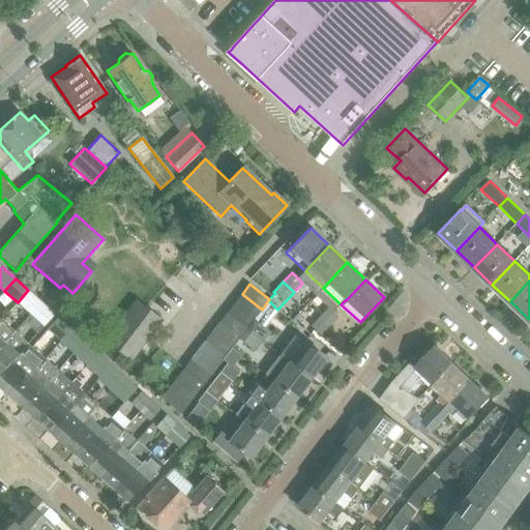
[(18,302),(30,315),(41,301),(28,290),(18,302)]
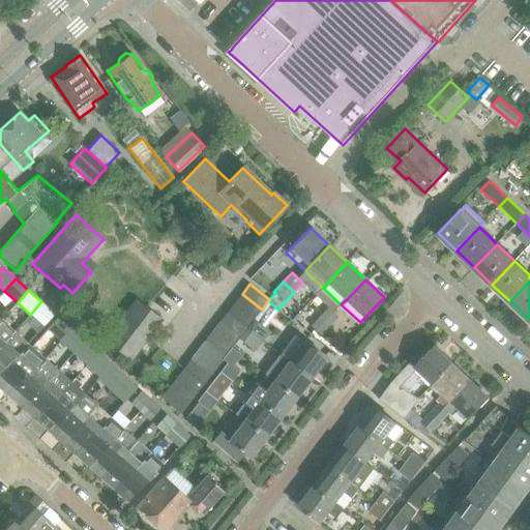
[(242,294),(235,303),(255,319),(262,310),(242,294)]
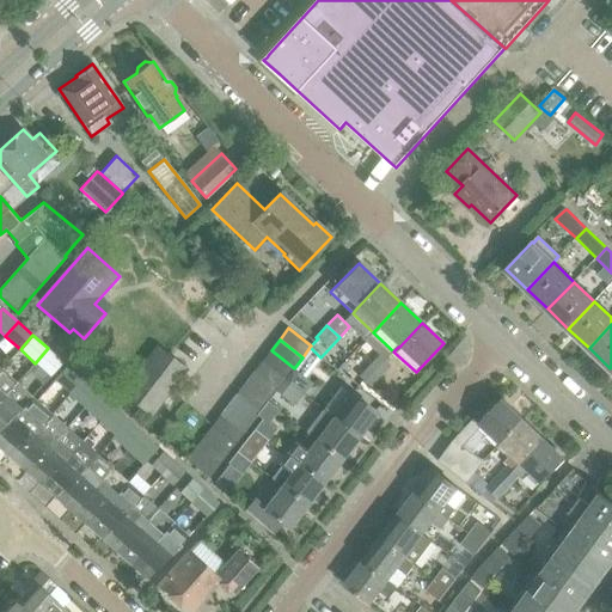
[(50,377),(63,362),(48,348),(35,363),(50,377)]
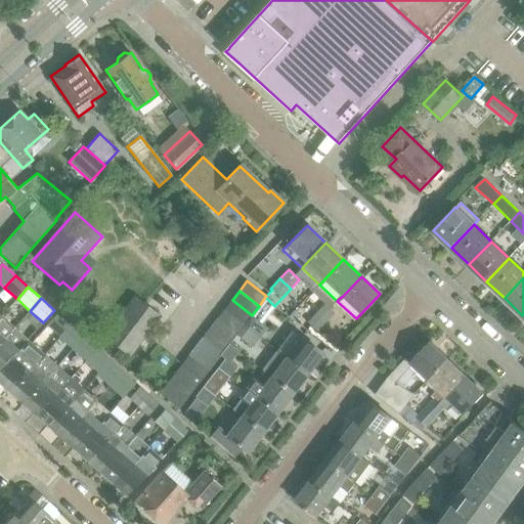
[(159,315),(135,298),(104,337),(128,355),(159,315)]
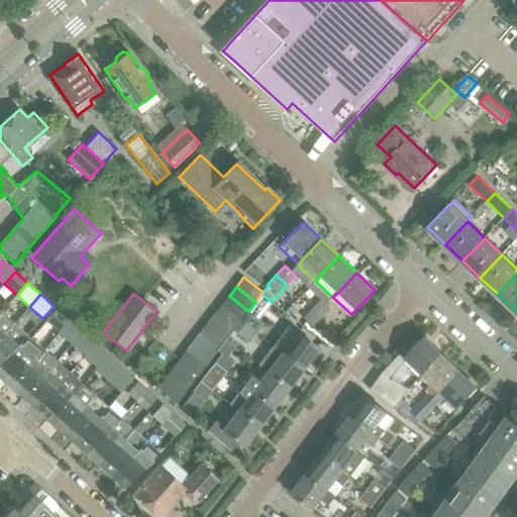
[(229,296),(222,305),(241,320),(248,311),(229,296)]
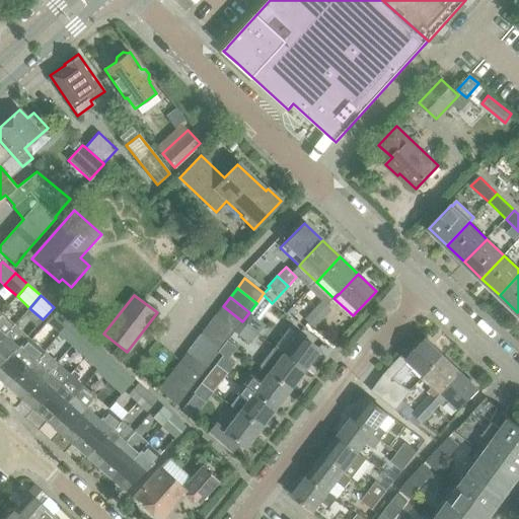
[(331,310),(321,301),(313,310),(322,319),(331,310)]
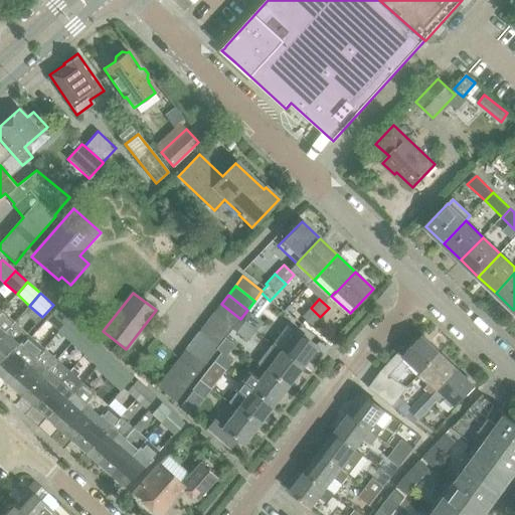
[(221,304),(214,313),(233,328),(240,319),(221,304)]
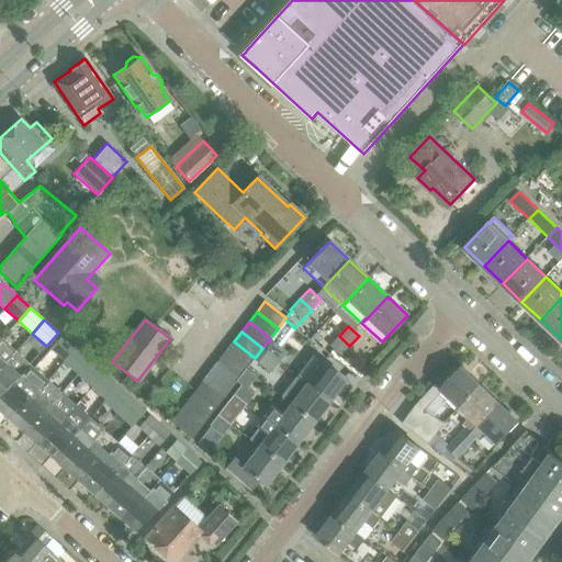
[(62,336),(51,348),(65,361),(76,349),(62,336)]
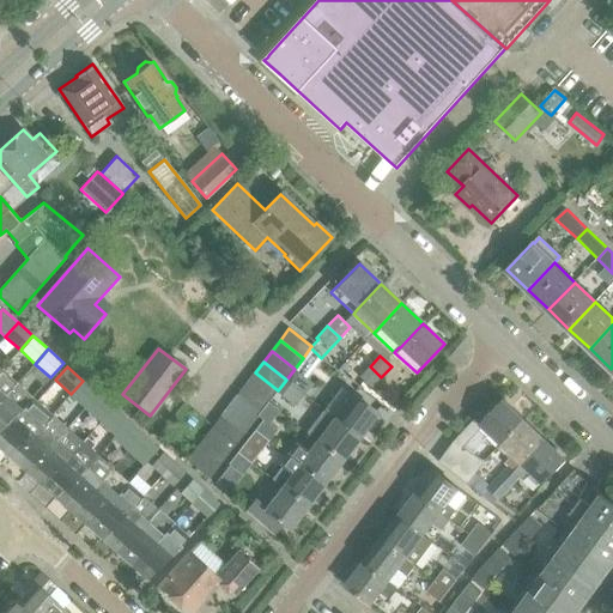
[(359,377),(371,388),(381,377),(370,366),(359,377)]
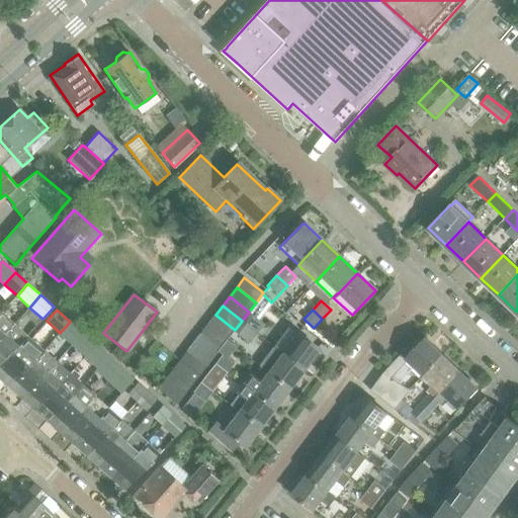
[(0,339),(4,336),(14,325),(1,314),(0,315),(0,339)]
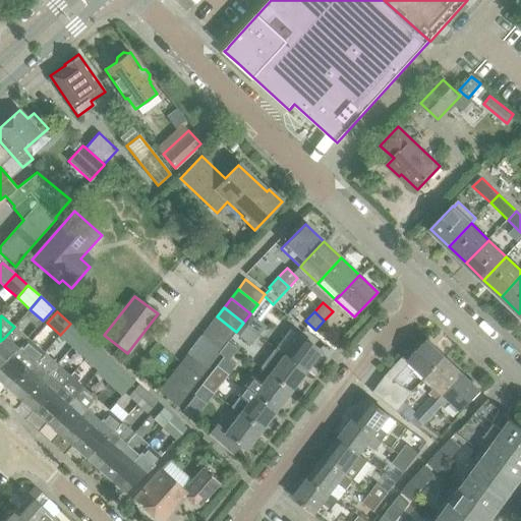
[(217,316),(210,326),(229,341),(236,332),(217,316)]
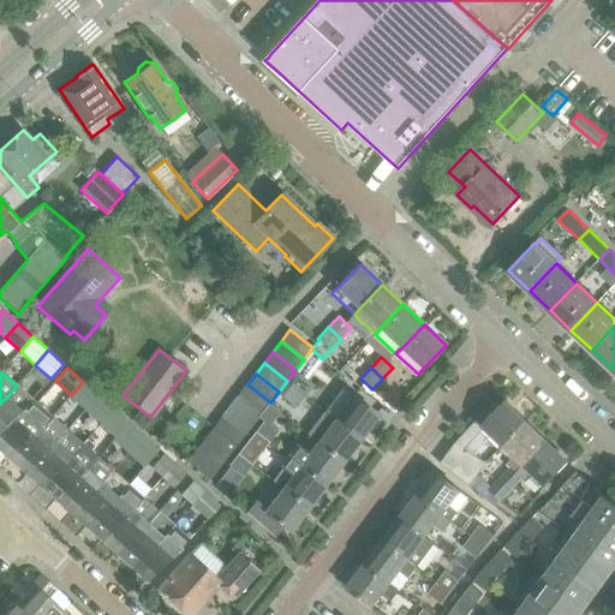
[(314,386),(299,375),(291,386),(305,396),(314,386)]
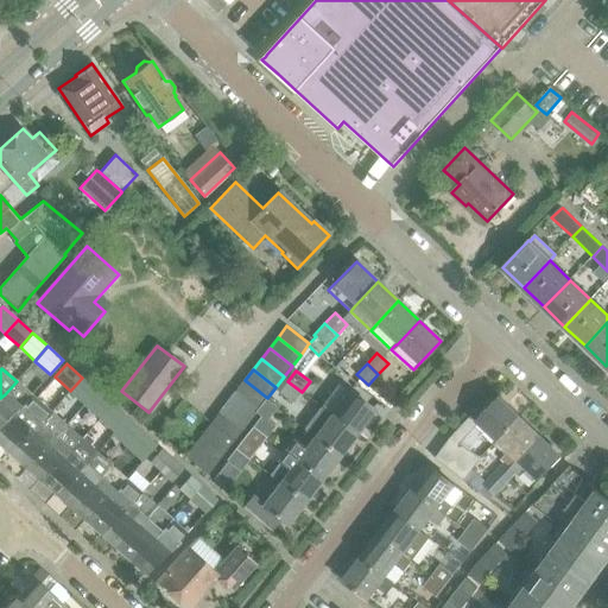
[(82,378),(70,391),(86,405),(97,391),(82,378)]
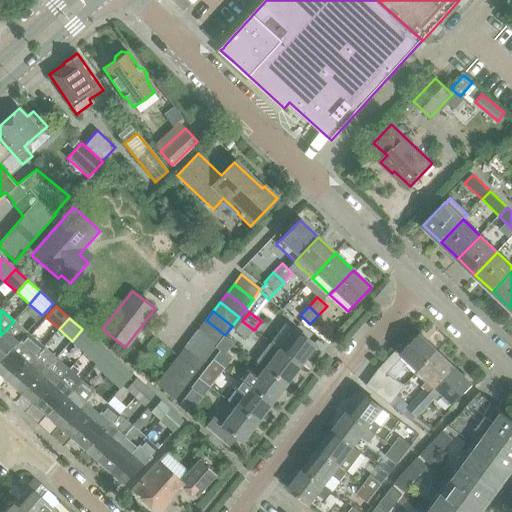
[(206,320),(199,329),(218,344),(225,335),(206,320)]
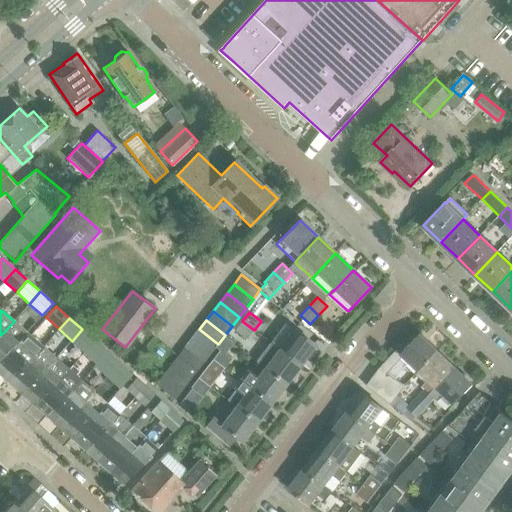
[(0,359),(18,342),(26,333),(14,321),(4,332),(0,335),(0,359)]
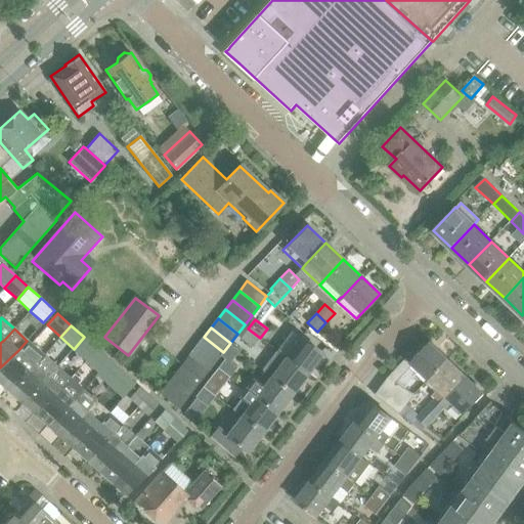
[(239,339),(252,348),(260,338),(248,329),(239,339)]
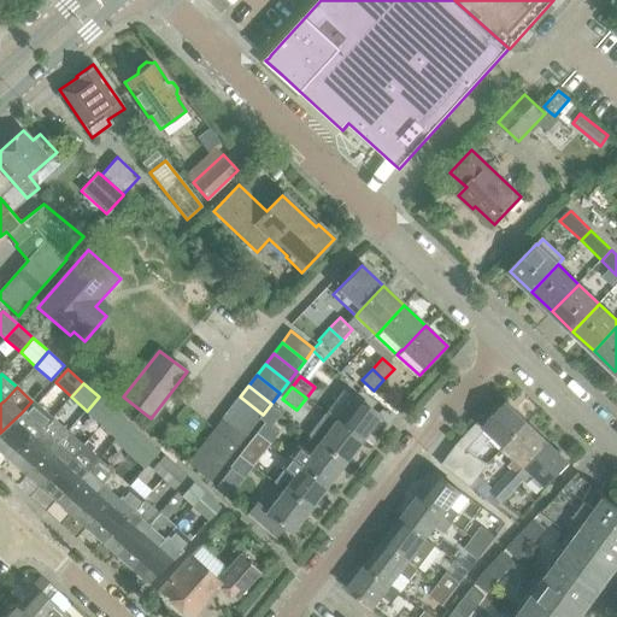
[(380,417),(344,389),(327,413),(336,421),(363,441),(380,417)]
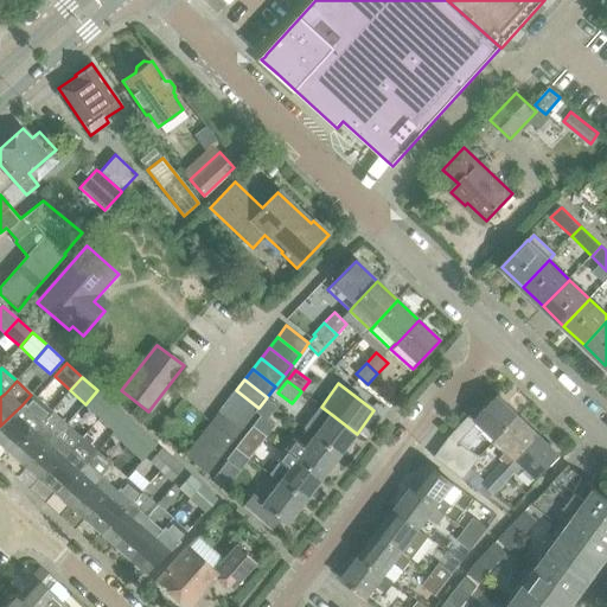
[(97,390),(85,404),(100,417),(113,404),(97,390)]
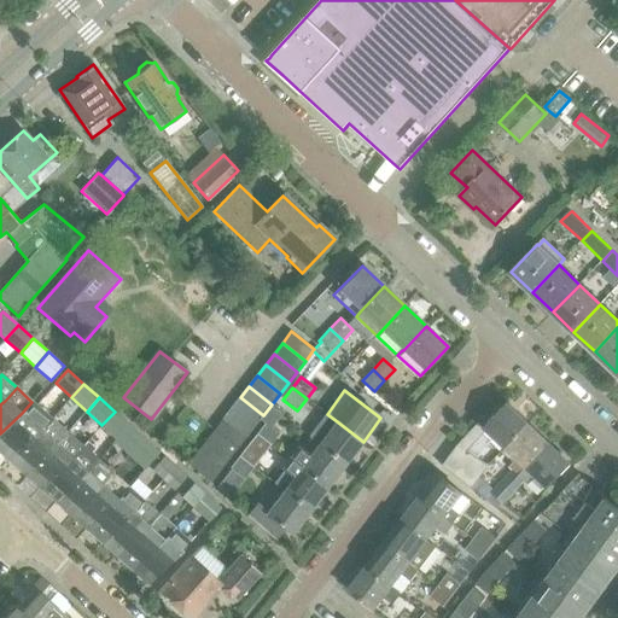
[(240,397),(232,408),(255,426),(263,415),(240,397)]
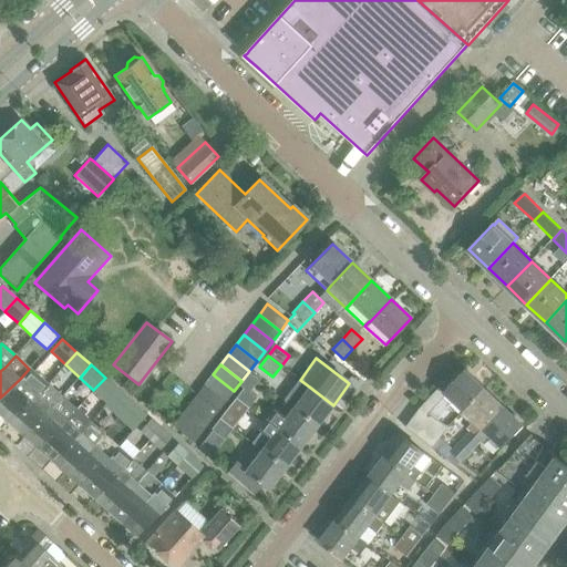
[(443,422),(454,401),(464,411),(485,389),(465,370),(444,392),(440,388),(421,408),(406,428),(433,449),(441,439),(450,426),(443,422)]
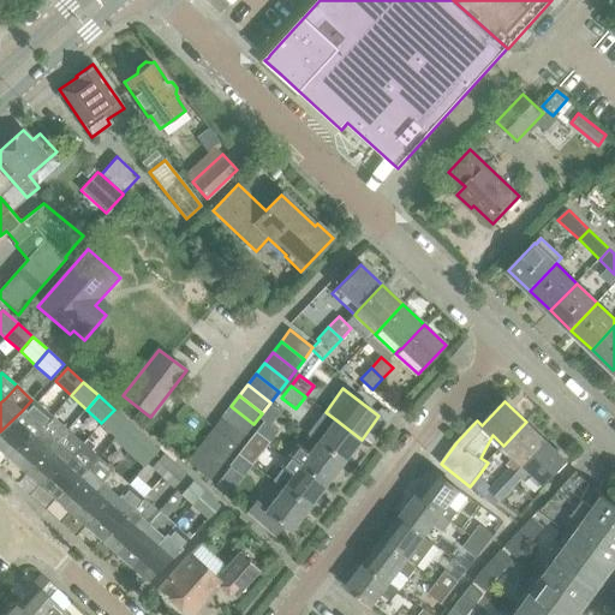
[(27,415),(0,440),(0,449),(11,459),(41,430),(52,418),(36,404),(27,415)]
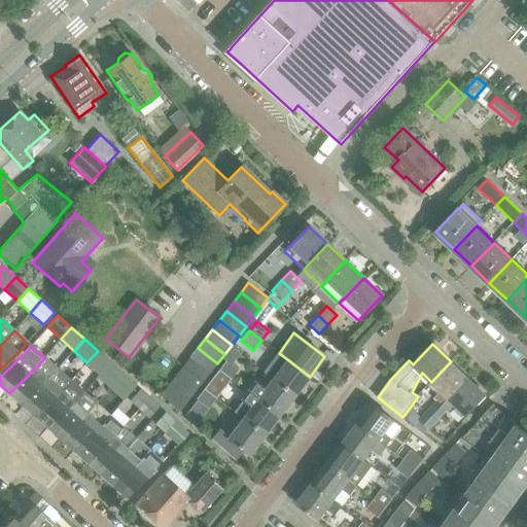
[(198,348),(190,357),(210,373),(217,363),(198,348)]
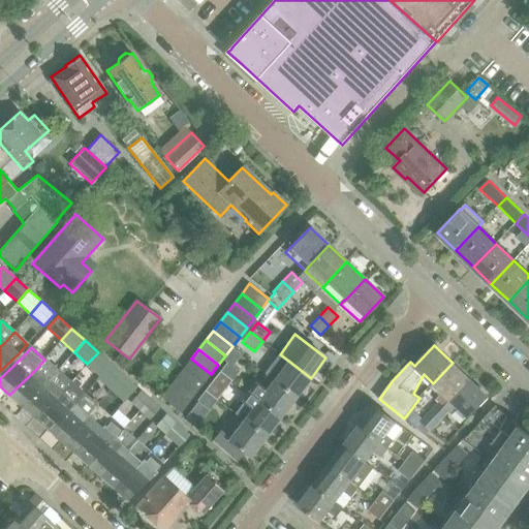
[(87,364),(100,376),(111,364),(98,352),(87,364)]
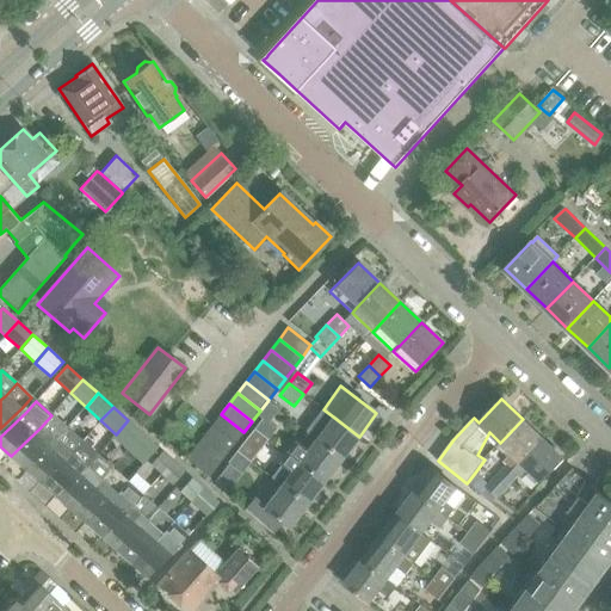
[(221,414),(213,425),(235,443),(244,432),(221,414)]
